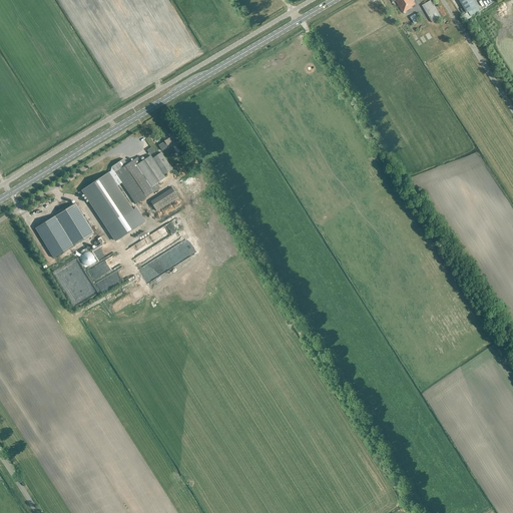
[(391,0),(393,2),(395,1),(403,13),(412,8),(411,7),(415,5),(412,0),(391,0)]
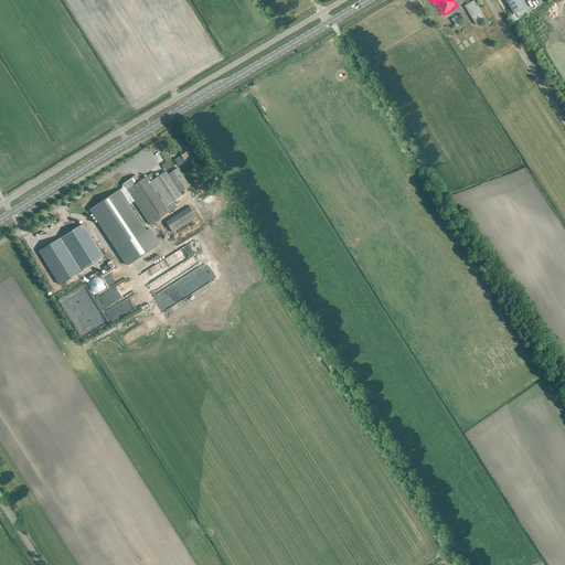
[(486,20),(482,13),(475,0),(465,6),(476,25),(486,20)]
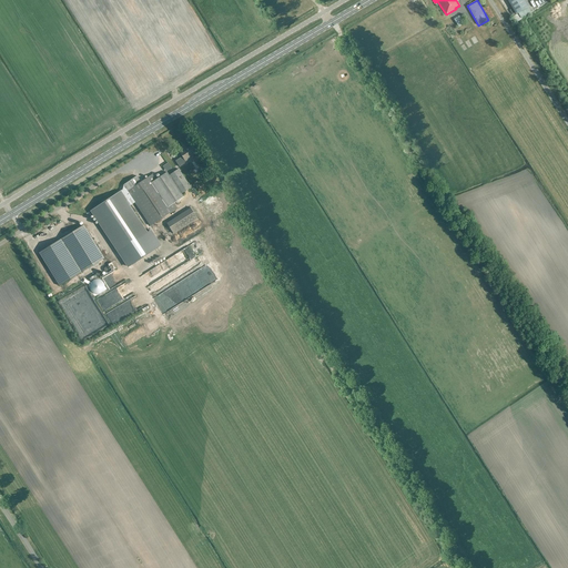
[(524,0),(507,0),(516,14),(518,13),(521,19),(531,12),(528,7),(524,0)]
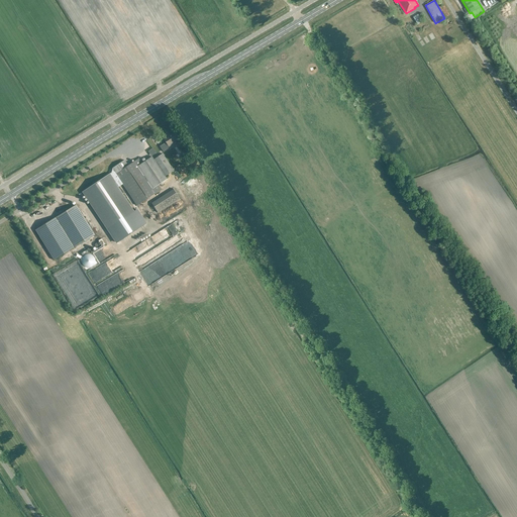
[(413,17),(417,24),(422,21),(418,14),(413,17)]
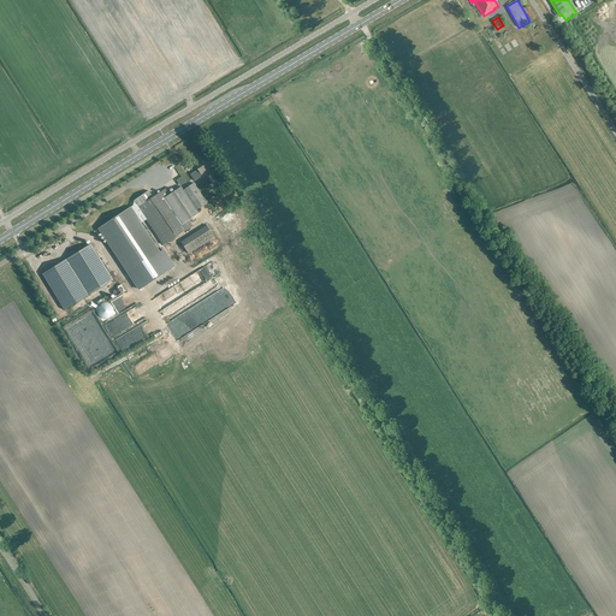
[(214,169),(207,159),(200,164),(199,161),(194,165),(197,170),(190,175),(194,182),(202,176),(201,175),(208,169),(211,171),(214,169)]
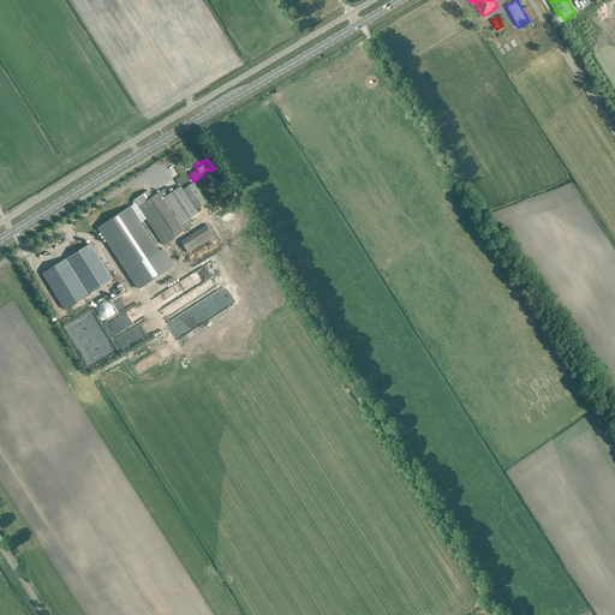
[(136,204),(100,228),(129,272),(139,287),(174,266),(163,249),(160,251),(137,218),(143,214),(162,244),(191,225),(189,221),(198,214),(196,210),(207,203),(193,183),(183,190),(181,186),(171,193),(167,187),(151,197),(148,191),(133,201),(136,204)]
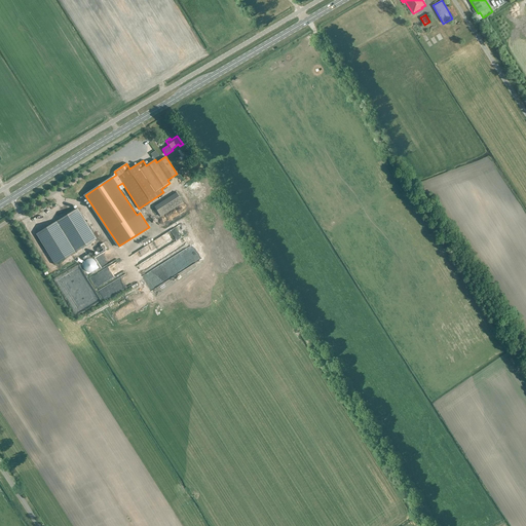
[(176,192),(154,207),(161,216),(182,202),(176,192)]
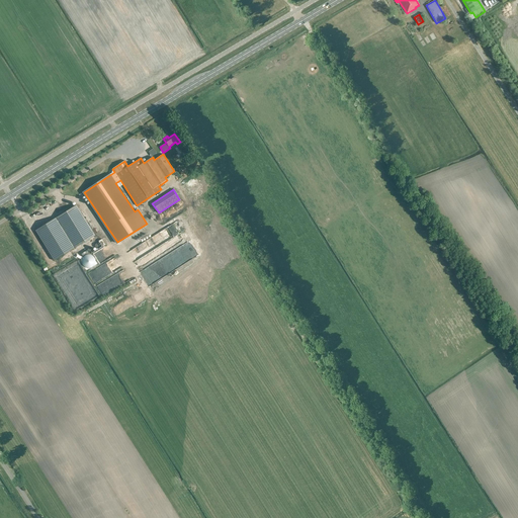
[(95,236),(76,205),(35,231),(54,261),(95,236)]
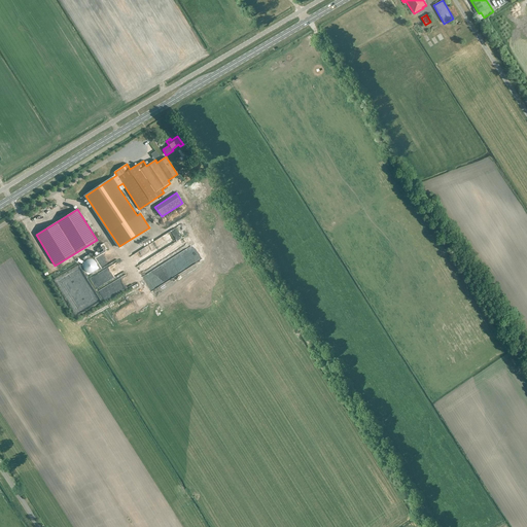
[(134,244),(138,249),(154,237),(150,232),(134,244)]
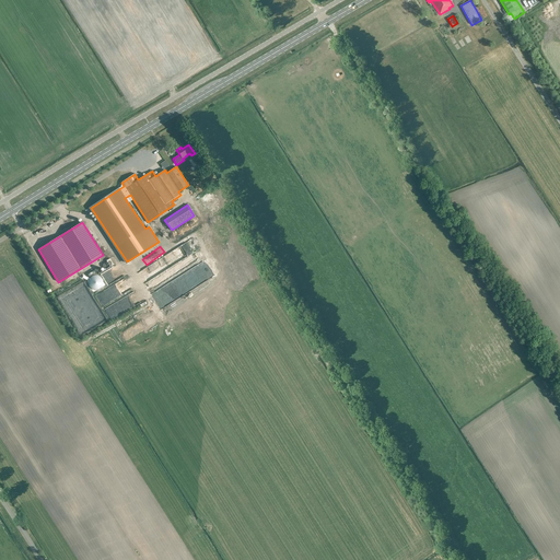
[(83,273),(88,282),(111,268),(108,266),(112,265),(108,259),(83,273)]
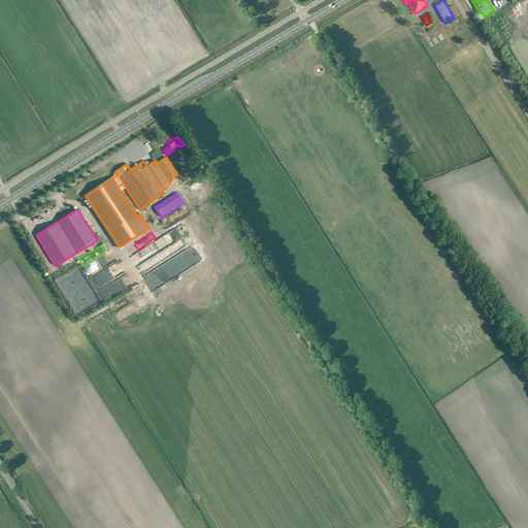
[(132,260),(135,264),(155,250),(152,245),(132,260)]
